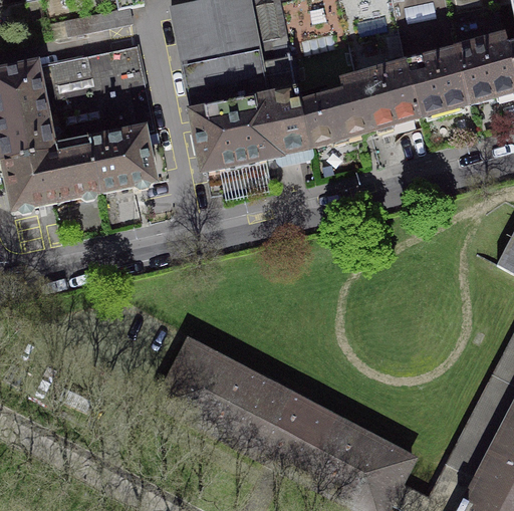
[(116,0),(118,9),(130,6),(145,3),(144,0),(116,0)]
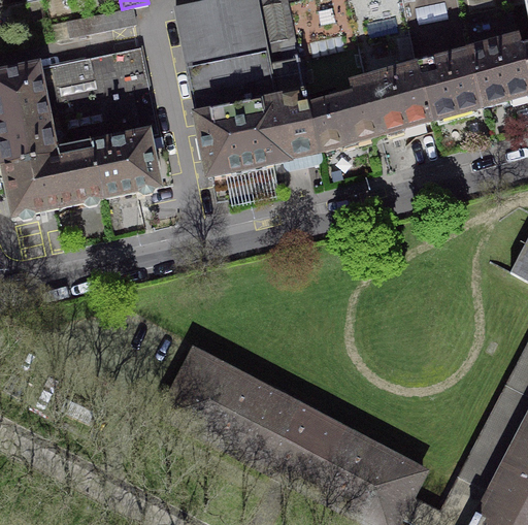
[(288,160),(288,158),(310,154),(317,152),(308,108),(287,0),(222,0),(177,9),(175,12),(208,175),(288,160)]
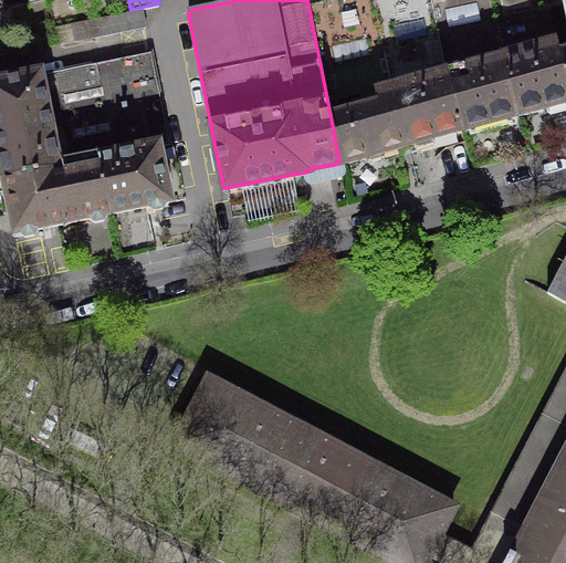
[(377,93),(392,89),(374,0),(320,0),(308,2),(307,0),(331,116),(379,103),(377,93)]
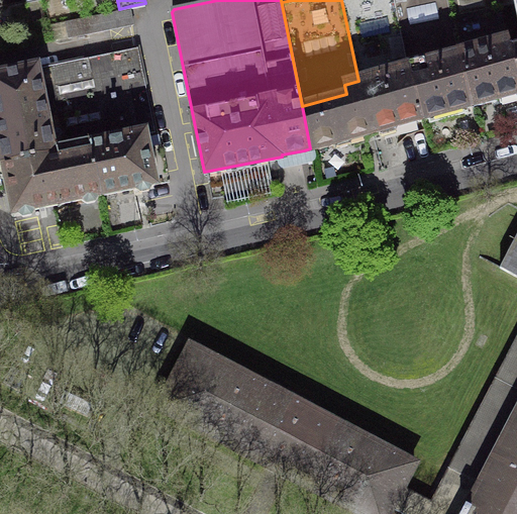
[(408,68),(394,0),(341,0),(358,81),(408,68)]
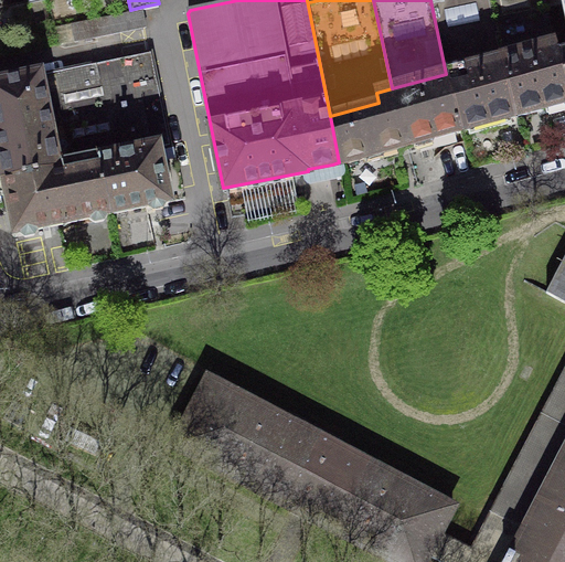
[(489,122),(515,114),(500,59),(488,0),(430,0),(446,74),(461,129),(489,122)]
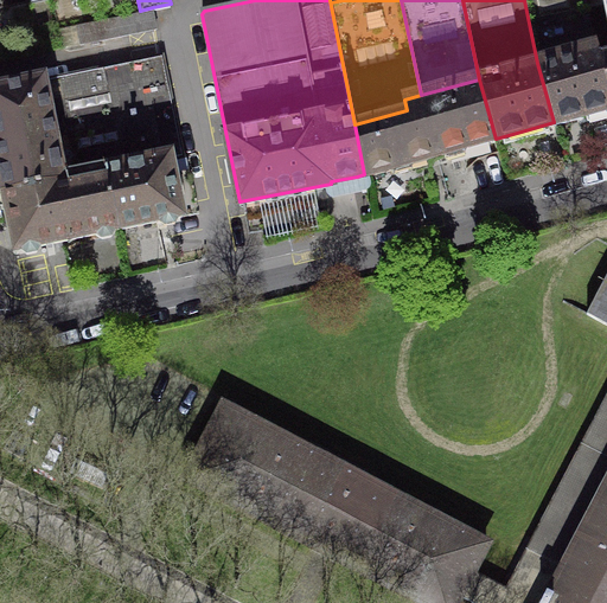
[(583,115),(606,108),(606,87),(599,57),(600,57),(596,47),(588,5),(587,5),(586,0),(524,0),(540,65),(554,122),(583,115)]
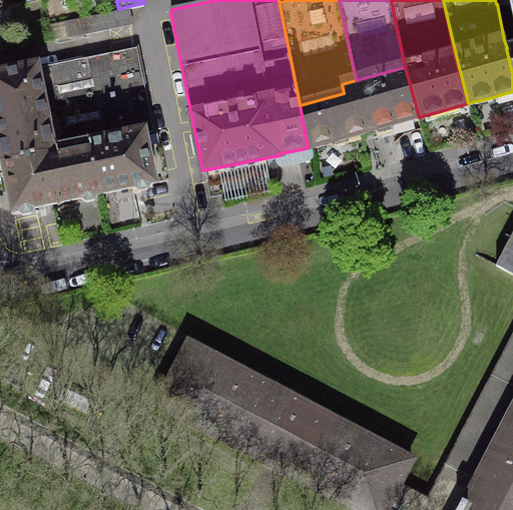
[(132,22),(129,6),(118,9),(65,20),(68,35),(106,27),(132,22)]
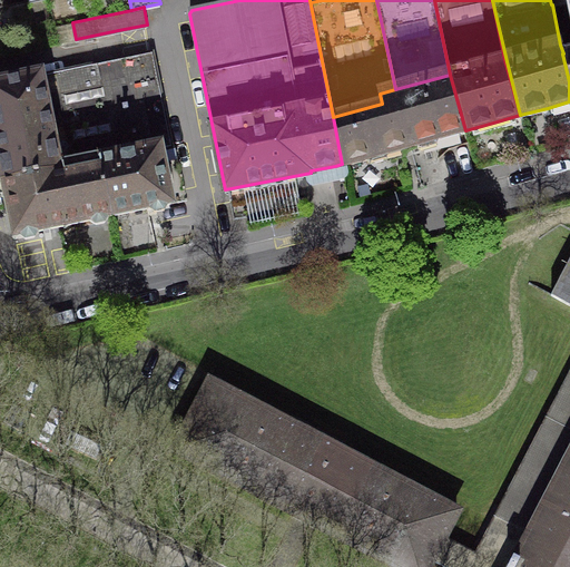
[(151,50),(40,74),(59,166),(99,157),(170,143),(160,97),(151,50)]
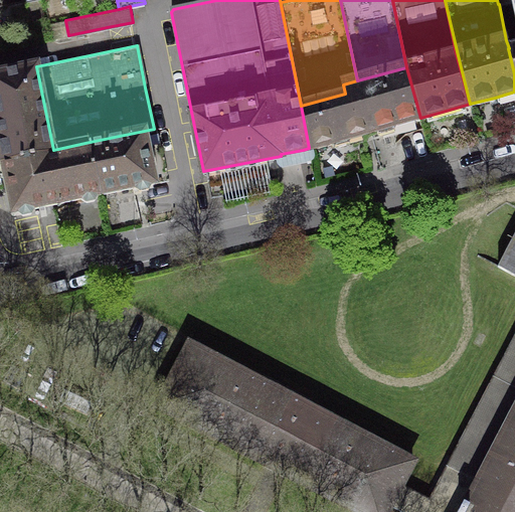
[(53,151),(53,150),(36,66),(0,73),(0,142),(4,161),(53,151)]
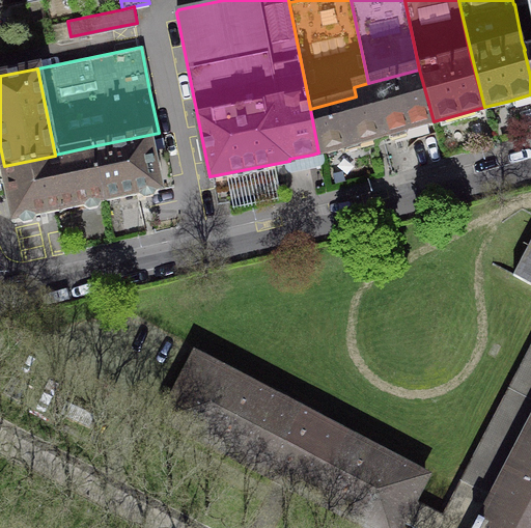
[(419,70),(368,83),(383,135),(409,129),(434,121),(419,70)]
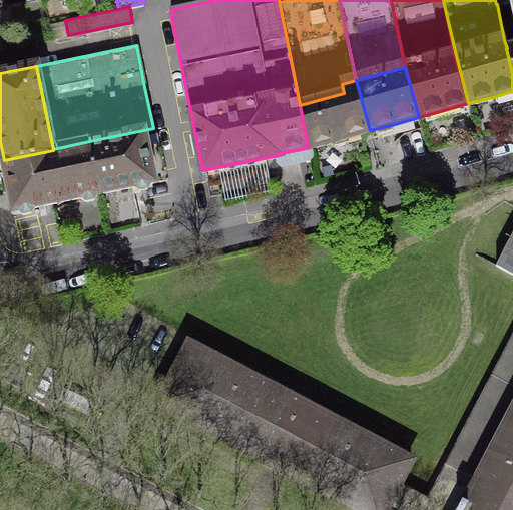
[(370,130),(356,80),(342,84),(344,93),(300,105),(308,147),(339,139),(370,130)]
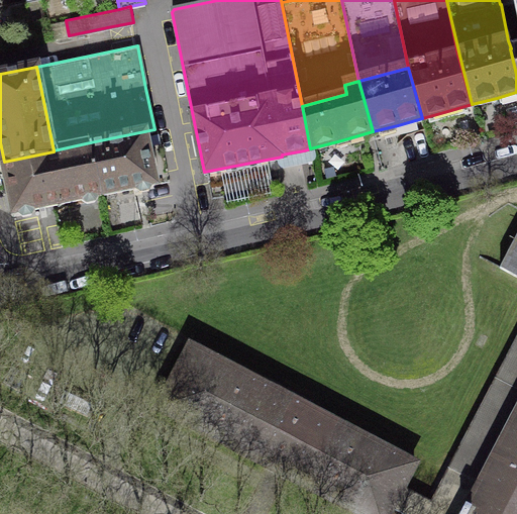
[(154,129),(90,142),(101,193),(134,187),(134,188),(136,188),(140,192),(148,190),(152,184),(152,183),(156,182),(150,158),(144,132),(154,130),(154,129)]
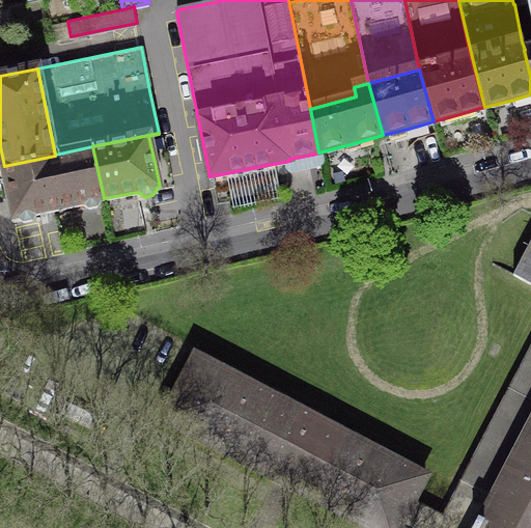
[(104,198),(92,146),(55,155),(55,156),(4,166),(5,173),(15,217),(16,217),(18,217),(24,222),(31,220),(36,214),(35,213),(48,211),(59,207),(83,203),(89,209),(98,206),(102,200),(102,199),(104,198)]
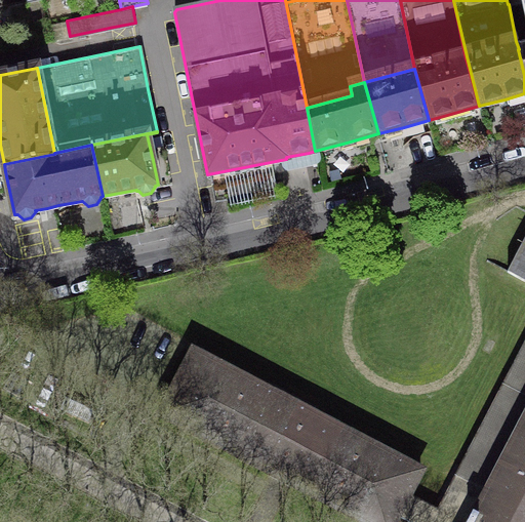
[(420,469),(194,350),(161,412),(277,473),(371,521),(392,521),(398,513),(415,521),(524,521),(524,236),(522,242),(513,261),(509,269),(508,270),(524,278),(524,343),(438,509),(408,492),(420,469)]
